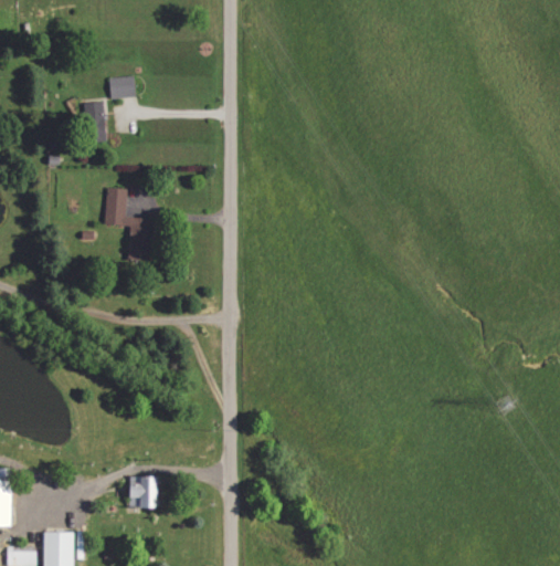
[(136,96),(133,75),(107,80),(109,100),(136,96)]
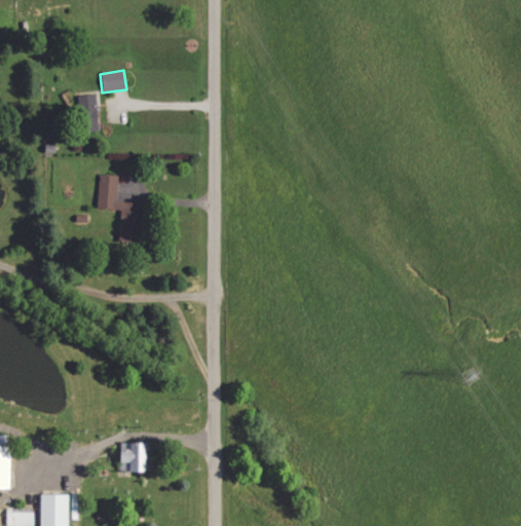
[(76,110),(91,111),(91,96),(77,95),(76,110)]
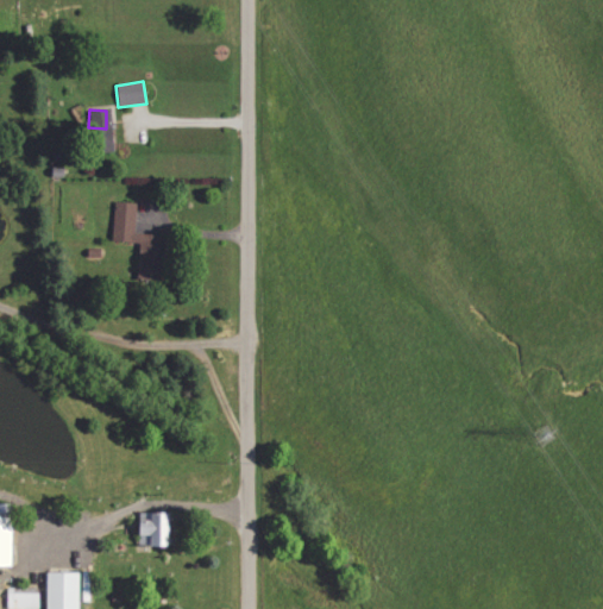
[(138,510),(137,545),(170,546),(171,512),(138,510)]
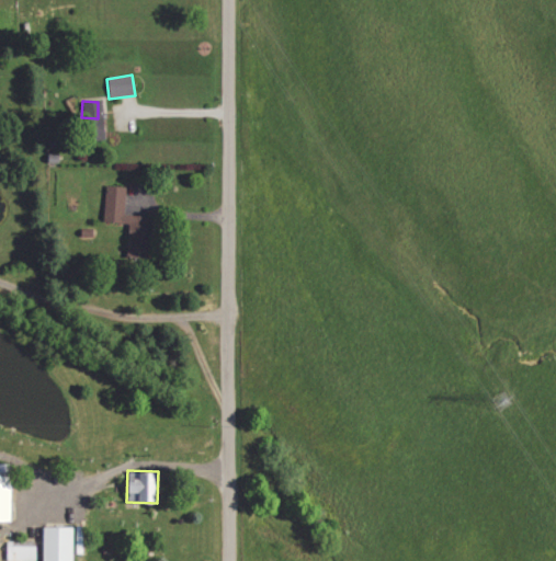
[(74,560),(74,526),(43,526),(43,560),(74,560)]
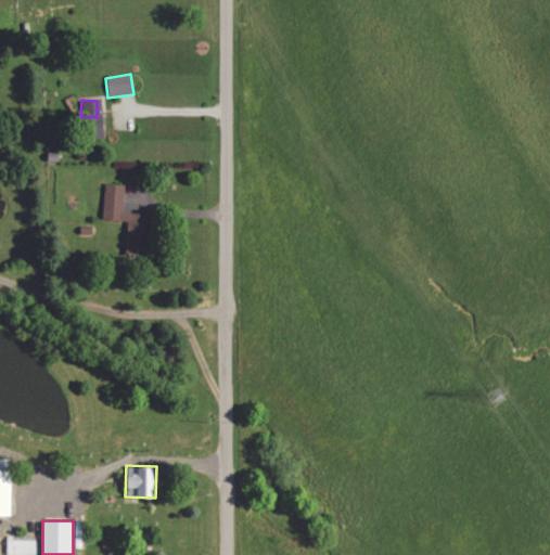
[(34,554),(35,538),(7,537),(5,554),(22,554),(34,554)]
